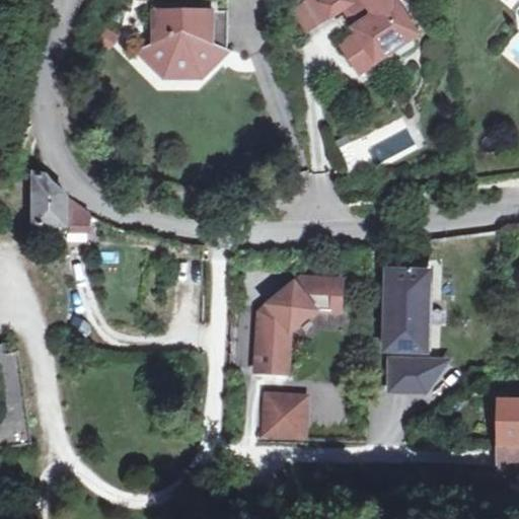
[(305,28),(328,13),(319,0),(296,0),(290,4),(305,28)]
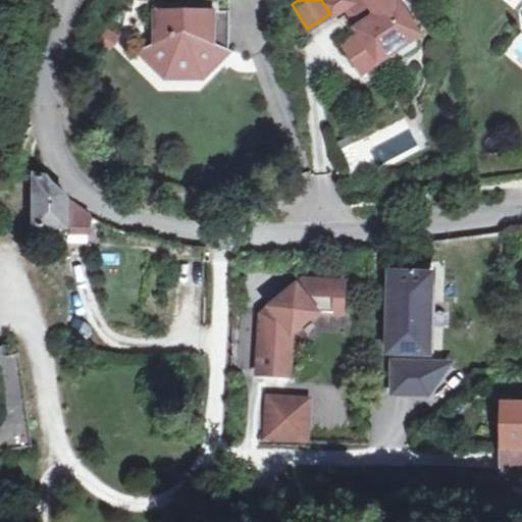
[(427,28),(409,0),(348,0),(343,4),(359,31),(364,39),(348,50),(360,70),(394,49),(402,53),(415,45),(414,36),(427,28)]
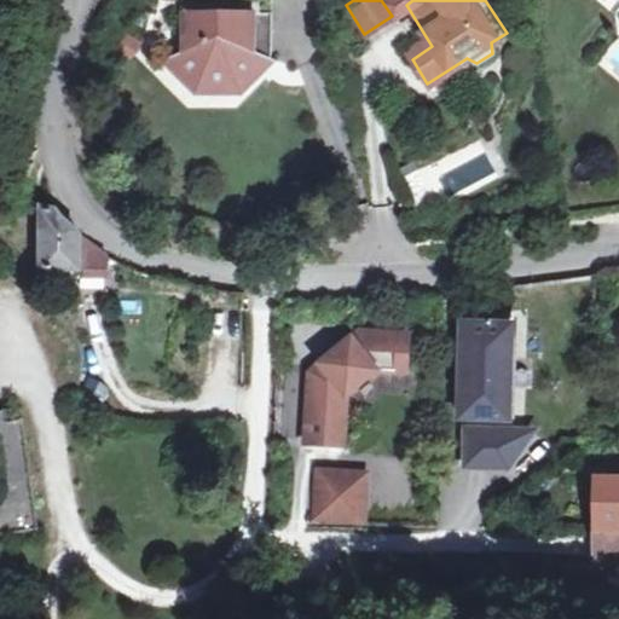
[(271,41),(271,11),(271,9),(183,6),(181,28),(186,29),(186,42),(163,56),(196,88),(206,76),(227,76),(238,88),(259,68),(252,61),(271,41)]
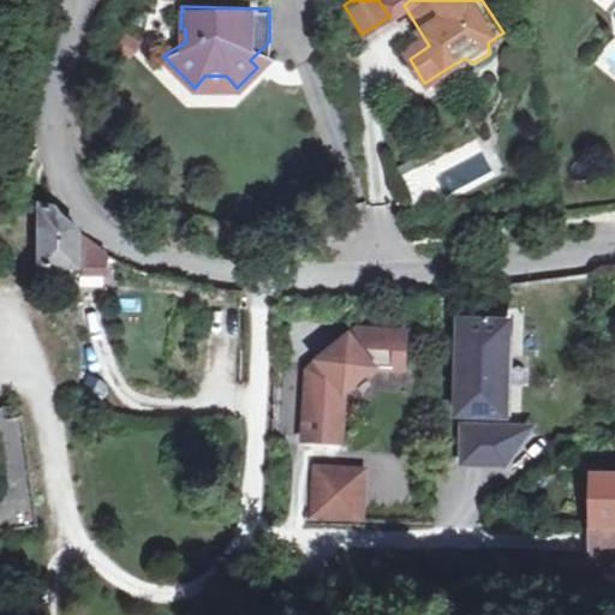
[(429,46),(423,36),(404,48),(410,59),(429,46)]
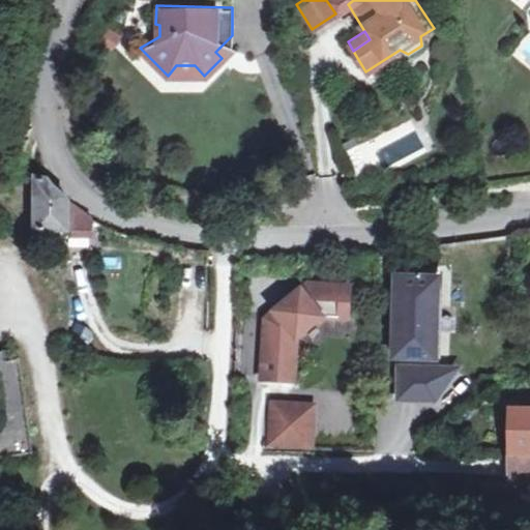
[(232,47),(232,35),(215,52),(222,58),(232,47)]
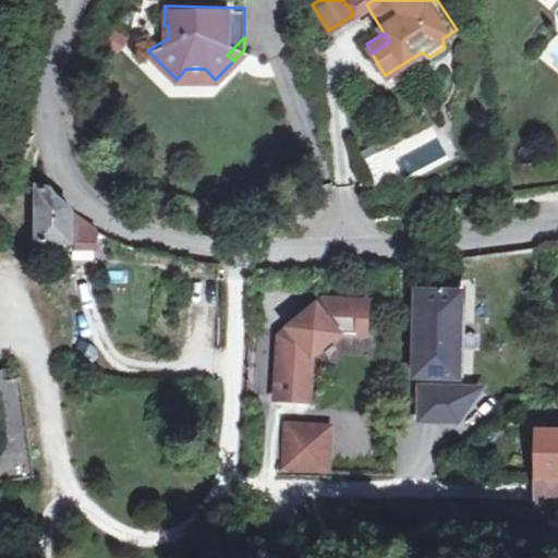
[(39,244),(55,245),(99,246),(100,229),(85,220),(72,211),(64,205),(57,197),(51,190),(39,191),(39,244)]
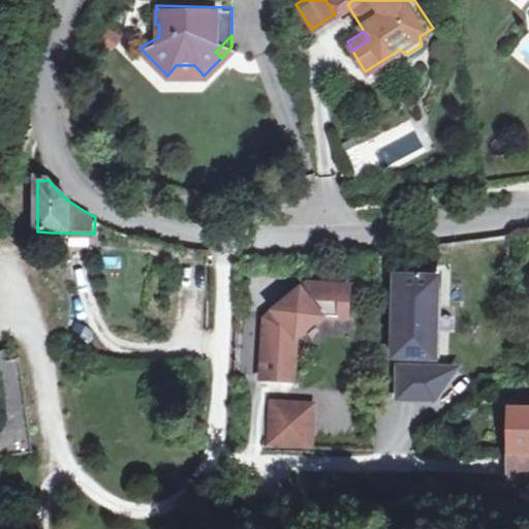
[(435,362),(439,275),(398,279),(394,360),(435,362)]
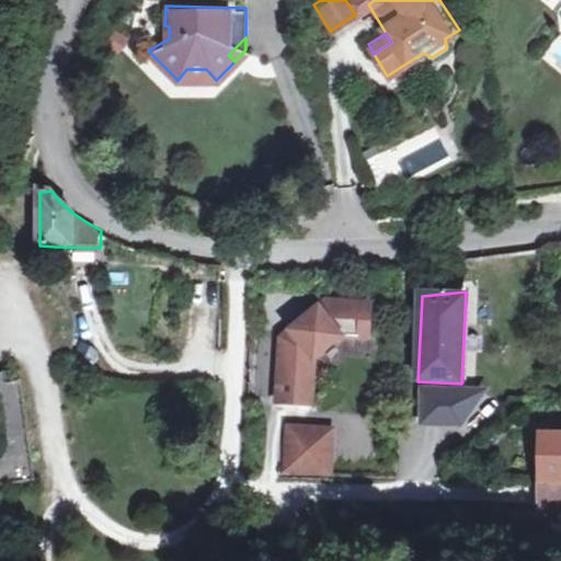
[(282,340),(278,403),(311,405),(313,359),(341,338),(367,339),(369,306),(325,302),(282,340)]
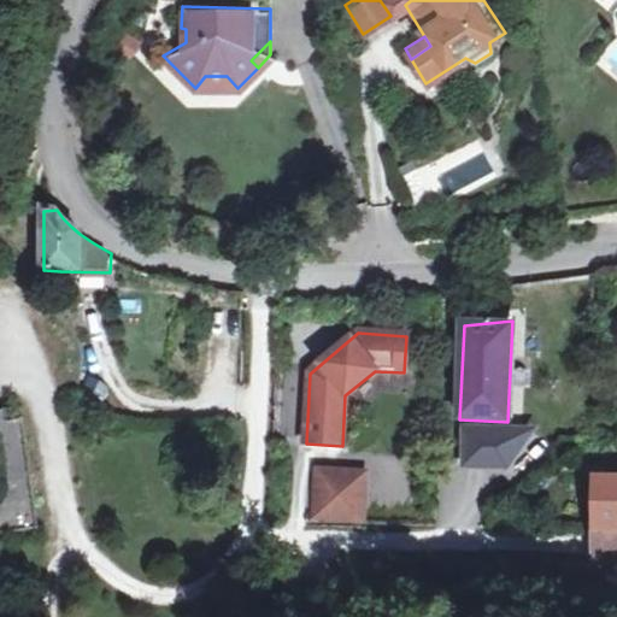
[(0,530),(37,527),(24,418),(6,418),(4,406),(0,407),(0,530)]
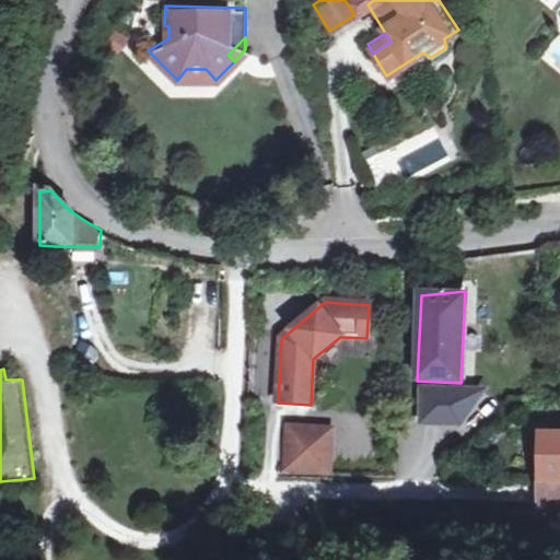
[(422,392),(420,424),(458,427),(481,394),(422,392)]
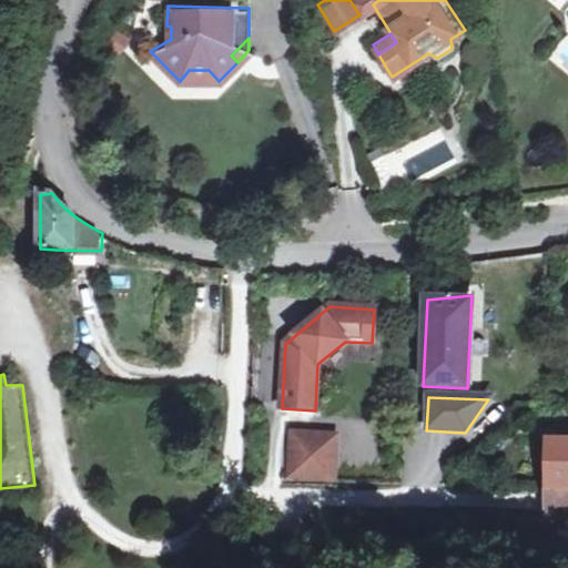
[(283,440),(281,473),(325,475),(327,443),(283,440)]
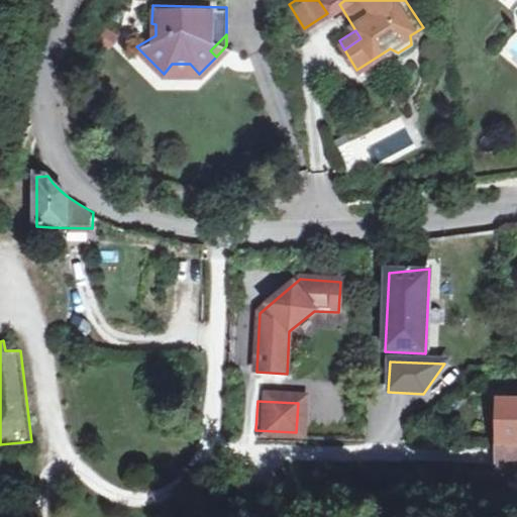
[(516,402),(494,403),(494,447),(516,447),(516,402)]
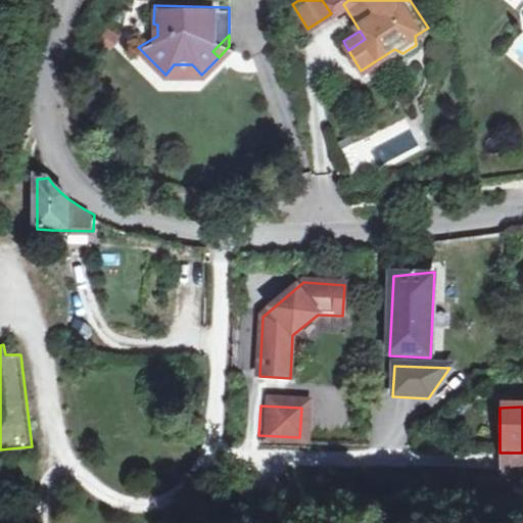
[(522,453),(500,453),(500,476),(500,486),(522,486),(522,453)]
